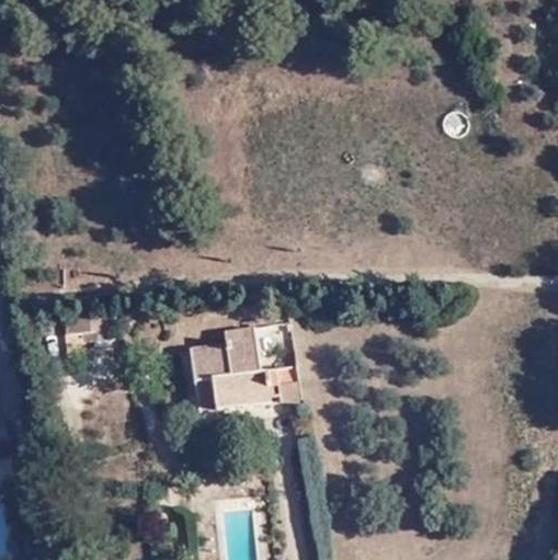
[(454,112),(452,132),(471,134),(474,114),(454,112)]
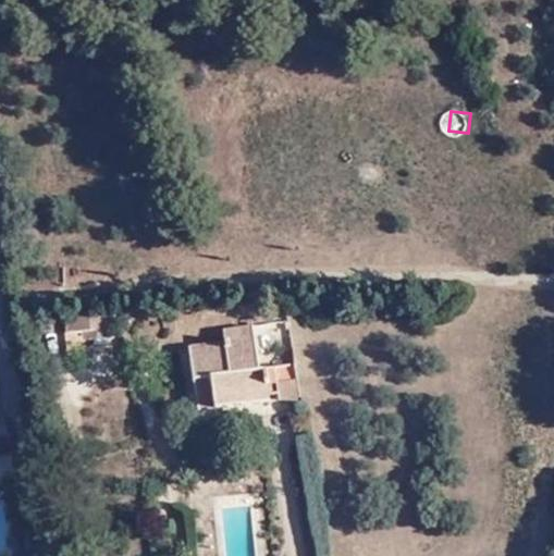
[(109,316),(79,317),(81,335),(81,343),(106,342),(105,334),(110,334),(109,316)]
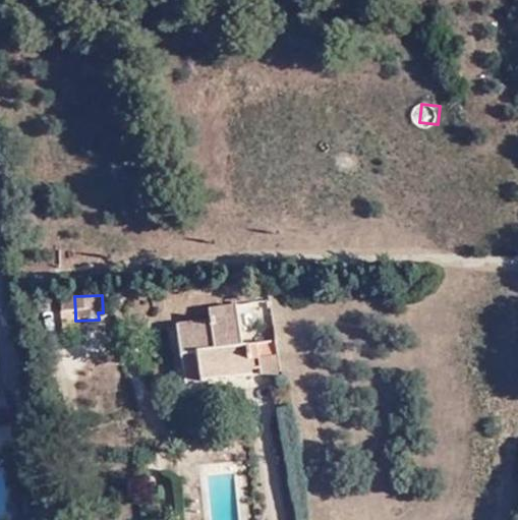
[(75,313),(74,296),(60,297),(60,314),(75,313)]
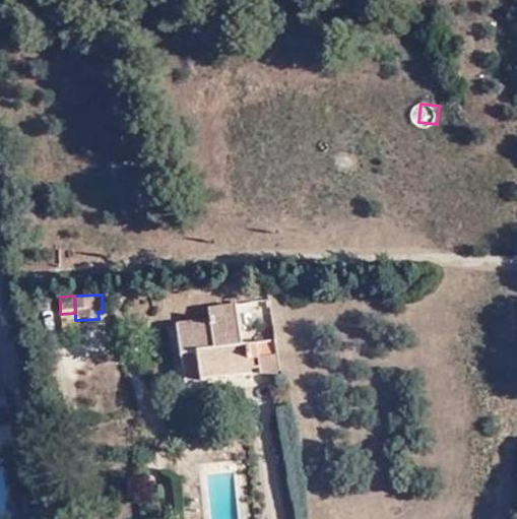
[(198,362),(200,378),(278,366),(273,338),(240,342),(234,300),(205,304),(208,319),(174,324),(179,365),(198,362)]
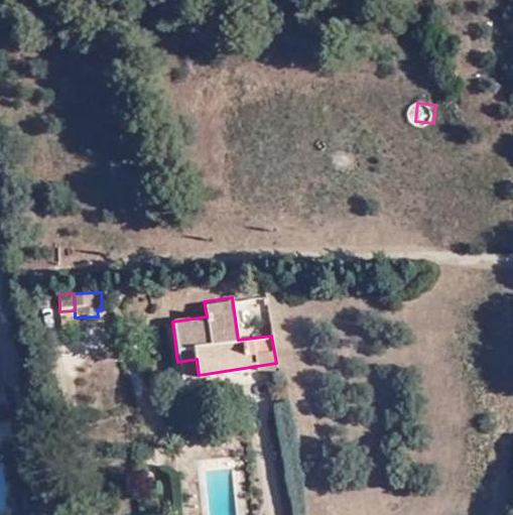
[(180,378),(199,375),(197,359),(177,362),(180,378)]
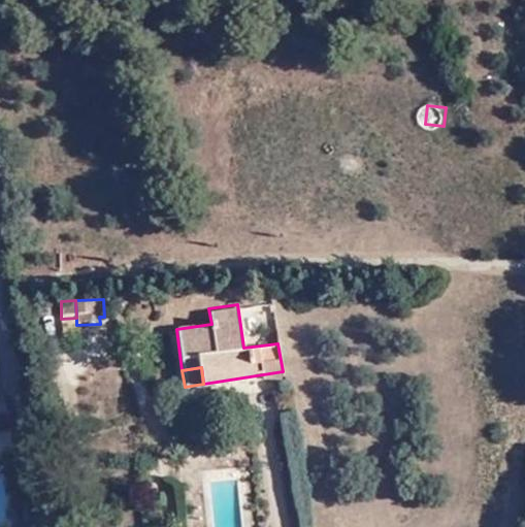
[(0,433),(0,451),(17,450),(14,432),(0,433)]
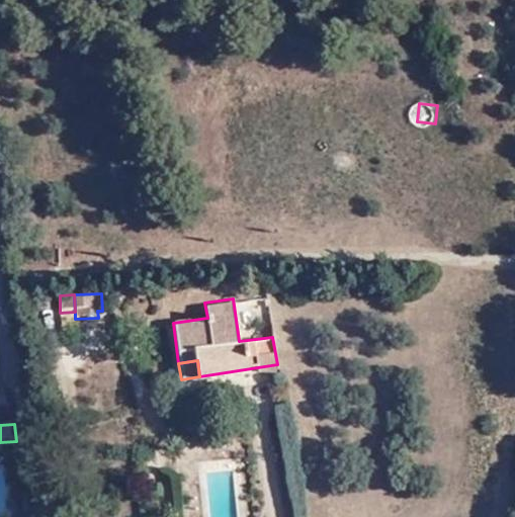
All buildings are outlined.
